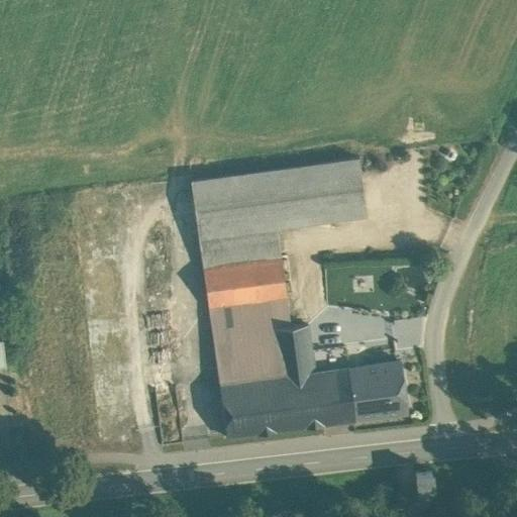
[(358,157),(190,180),(198,237),(277,226),(367,214),(358,157)]
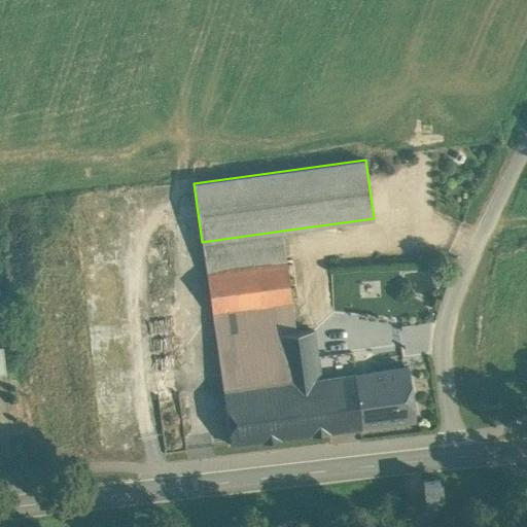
[(282,231),(202,242),(207,274),(286,262),(282,231)]
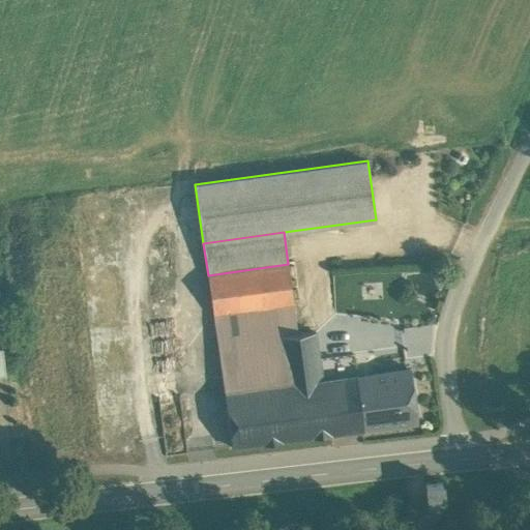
[(288,264),(208,275),(232,448),(346,433),(339,379),(321,381),(315,331),(297,333),(288,264)]
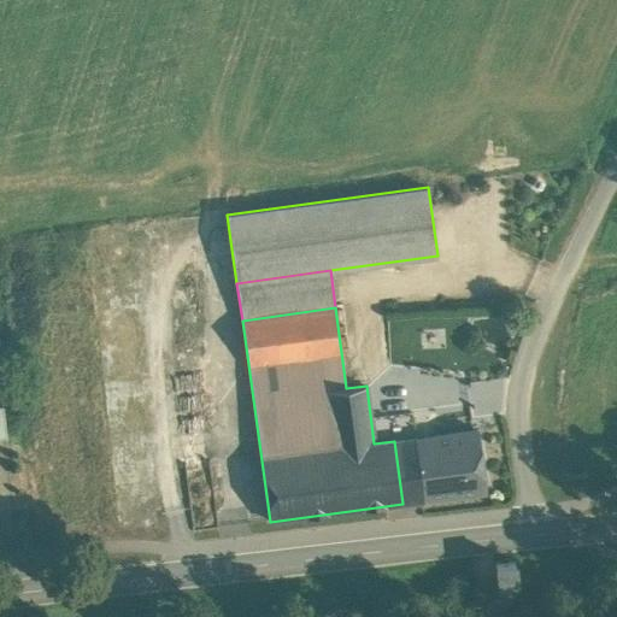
[(477,429),(394,441),(403,504),(486,492),(477,429)]
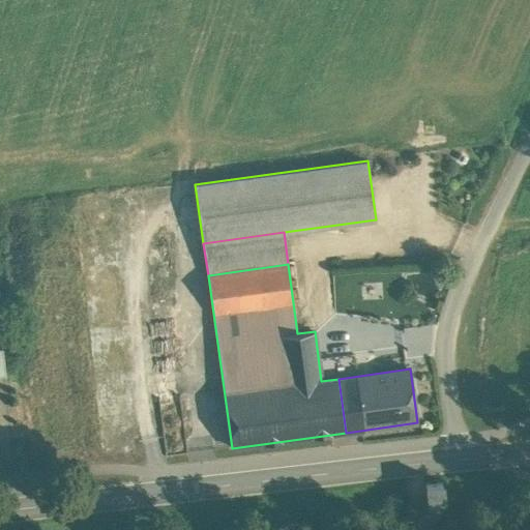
[(442,484),(424,486),(425,503),(443,501),(442,484)]
